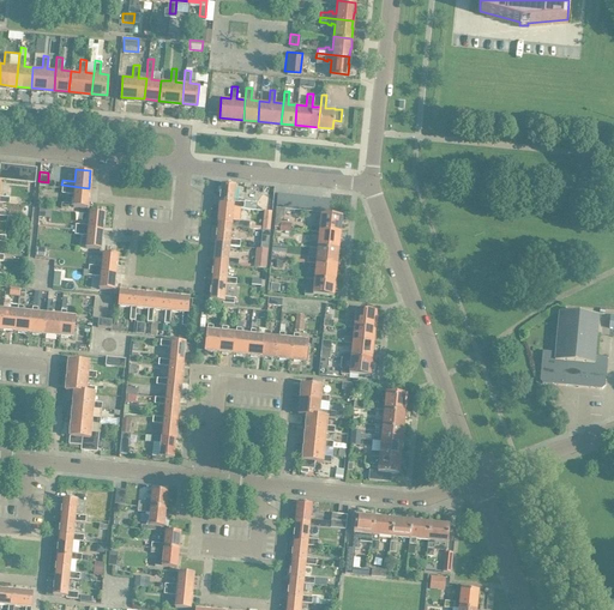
[(233,204),(241,205),(244,205),(245,199),(234,198),(235,183),(221,182),(220,201),(233,203),(233,204)]
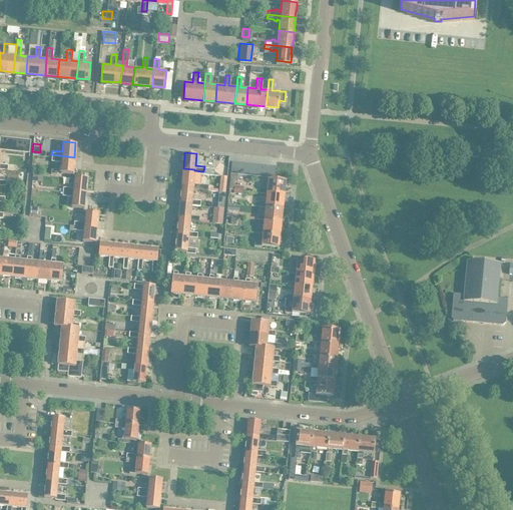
[(73,171),(74,157),(51,154),(51,156),(46,155),(45,159),(51,159),(51,158),(61,159),(60,170),(73,171)]
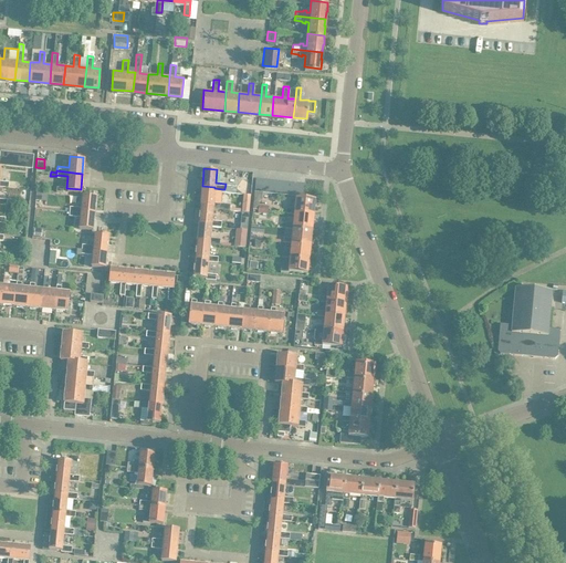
[(212,205),(212,206),(234,208),(234,202),(221,200),(222,189),(215,188),(215,187),(202,186),(200,204),(212,205)]
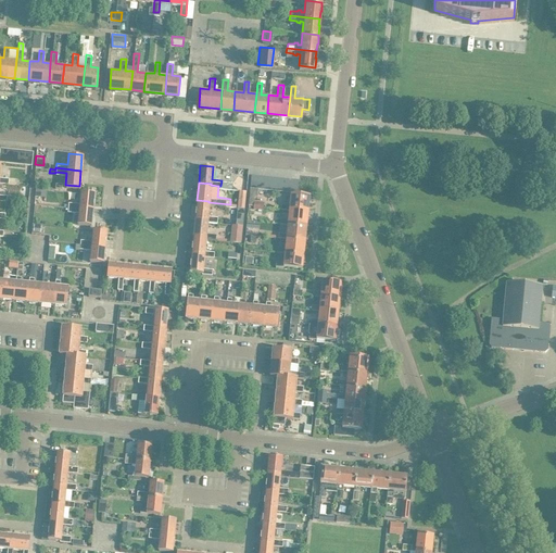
[(67,205),(92,208),(93,191),(80,190),(79,202),(68,201),(67,205)]
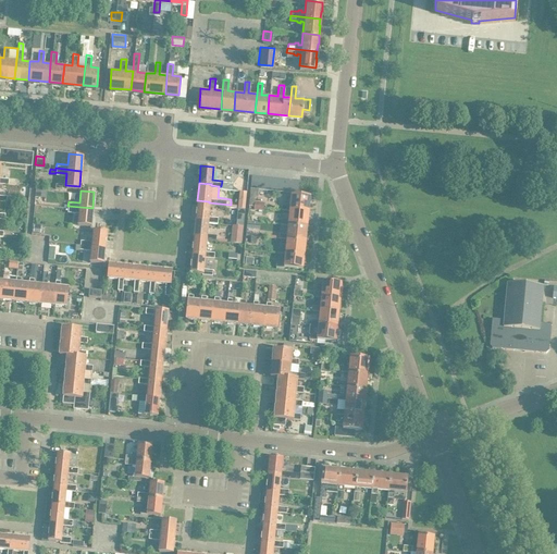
[(289,207),(308,209),(310,194),(291,192),(289,202),(282,202),(282,207),(289,208),(289,207)]
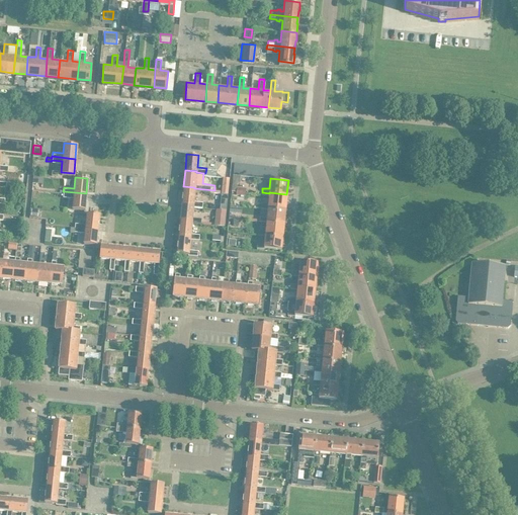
[(193,203),(193,204),(202,205),(202,200),(193,199),(194,188),(194,187),(183,186),(181,202),(193,203)]
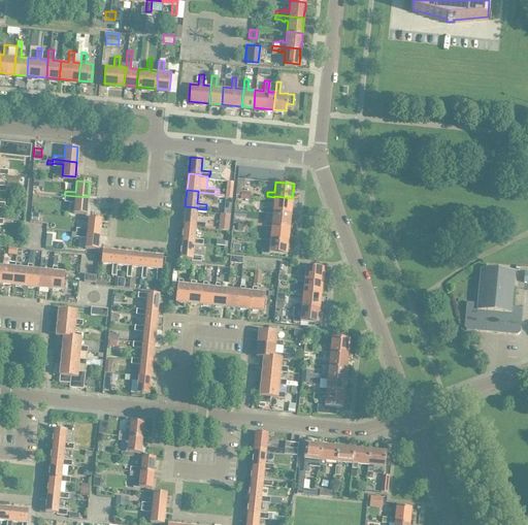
[(87,212),(87,211),(88,197),(64,195),(64,199),(74,200),(73,211),(87,212)]
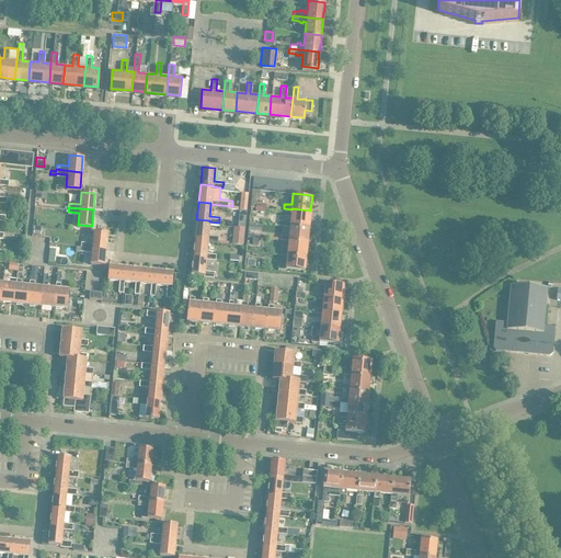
[(289,223),(309,225),(310,211),(292,208),(292,209),(290,219),(283,218),(282,223),(289,224),(289,223)]
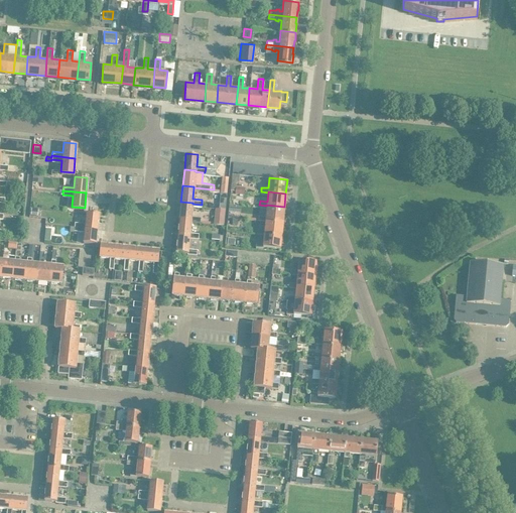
[(190,219),(190,220),(200,221),(201,216),(191,215),(192,204),(192,203),(180,202),(179,218),(190,219)]
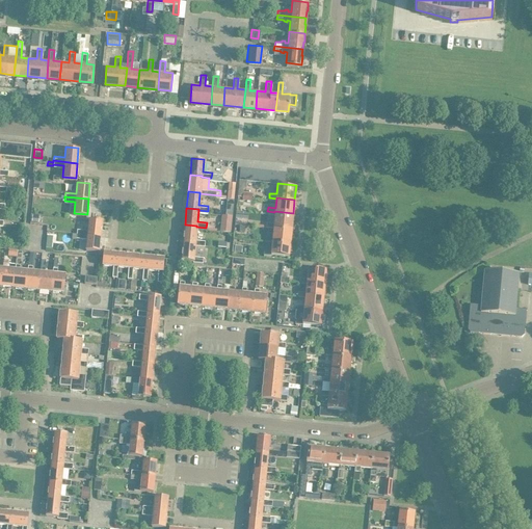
[(273,225),(292,227),(293,213),(274,211),(274,212),(273,221),(266,220),(266,226),(273,226),(273,225)]
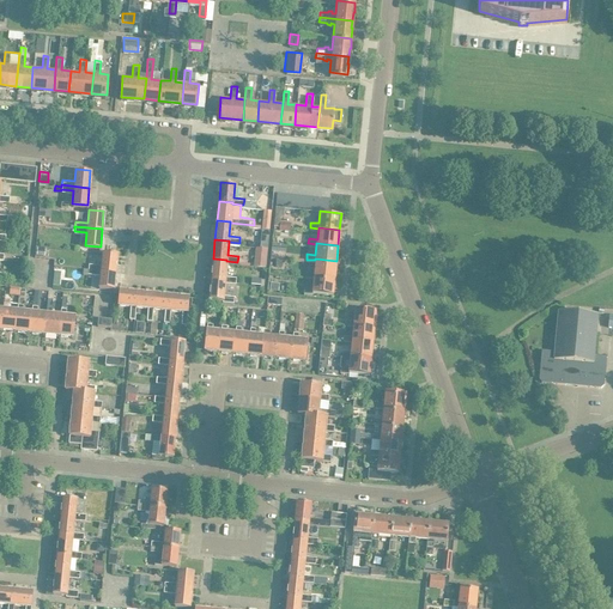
[(89,267),(115,270),(117,253),(102,250),(101,263),(89,262),(89,267)]
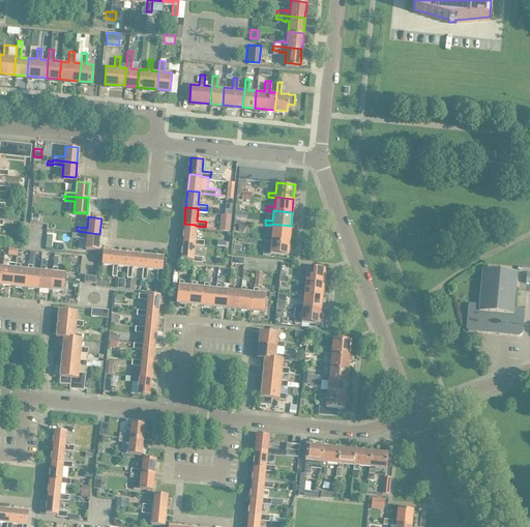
[(194,241),(194,242),(203,243),(204,238),(195,237),(196,226),(196,225),(184,224),(182,240),(194,241)]
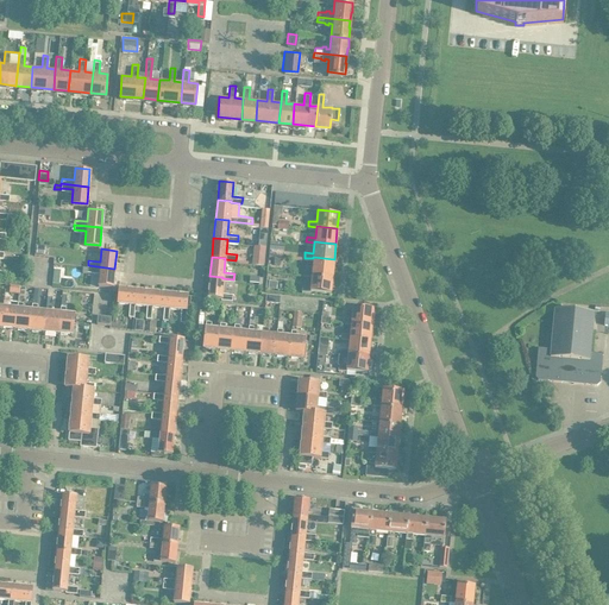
[(311,272),(332,275),(334,259),(313,257),(313,258),(312,269),(303,268),(302,273),(311,275),(311,272)]
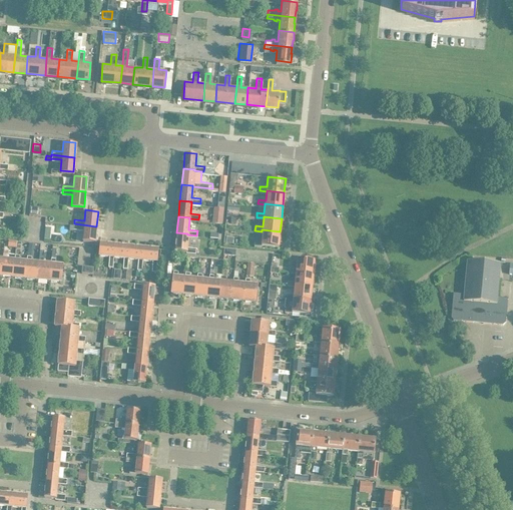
[(95,240),(95,239),(96,226),(74,223),(73,227),(83,228),(82,239),(95,240)]
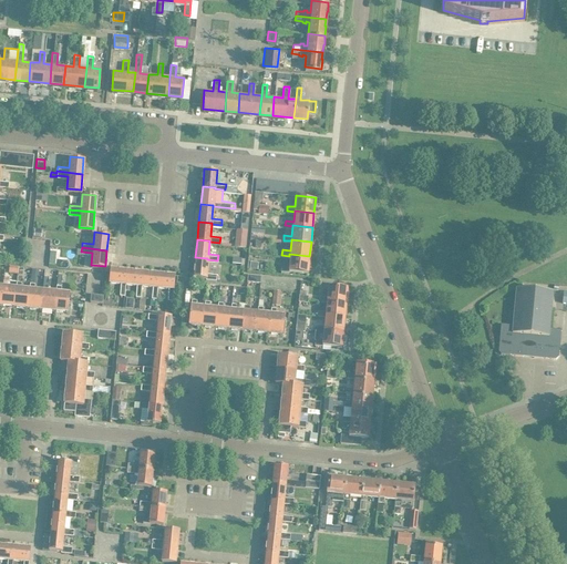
[(289,268),(308,270),(309,256),(289,254),(289,256),(289,265),(281,264),(280,269),(289,270),(289,268)]
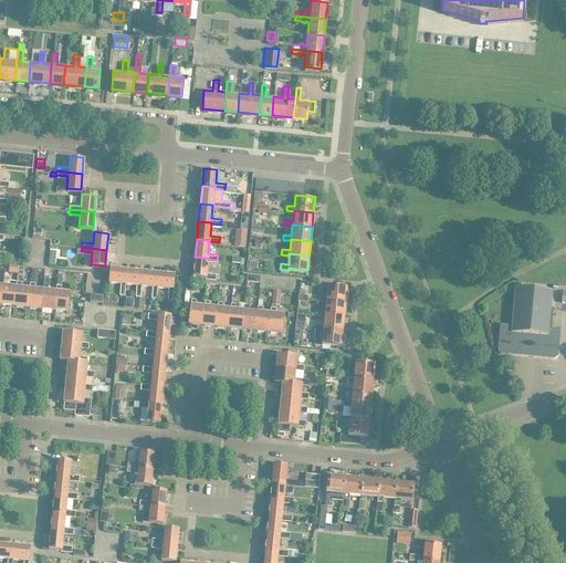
[(205,277),(216,278),(216,272),(206,271),(207,259),(207,258),(195,257),(192,274),(205,275),(205,277)]
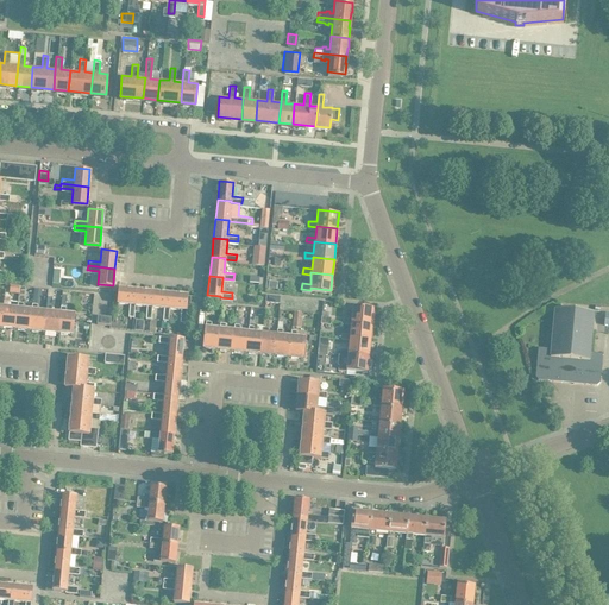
[(136,288),(119,287),(118,287),(117,301),(130,302),(129,314),(133,315),(135,303),(135,302),(136,288)]
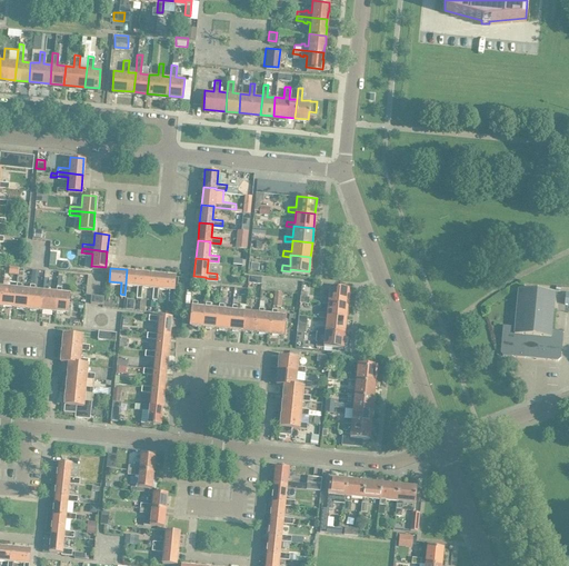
[(126,283),(126,284),(137,285),(136,296),(140,296),(141,285),(142,271),(127,269),(126,283)]
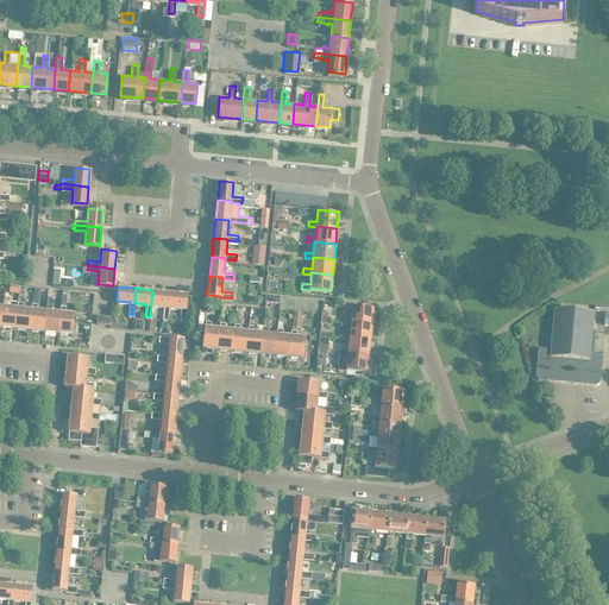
[(151,304),(164,306),(163,317),(168,319),(169,307),(168,307),(169,291),(152,290),(151,304)]
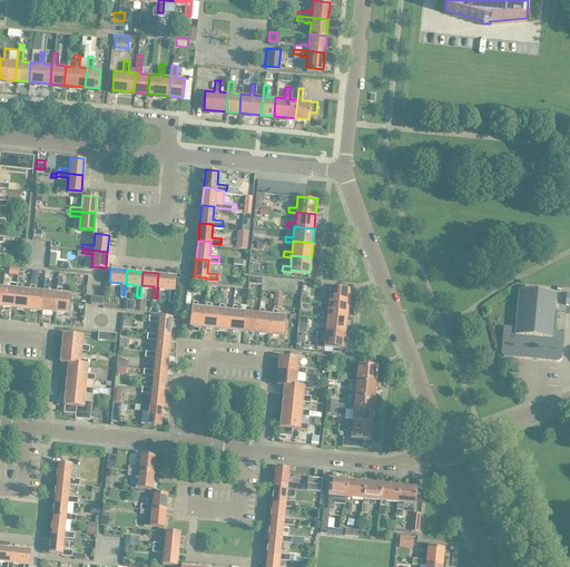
[(157,287),(158,287),(169,289),(168,300),(173,300),(175,275),(158,273),(157,287)]
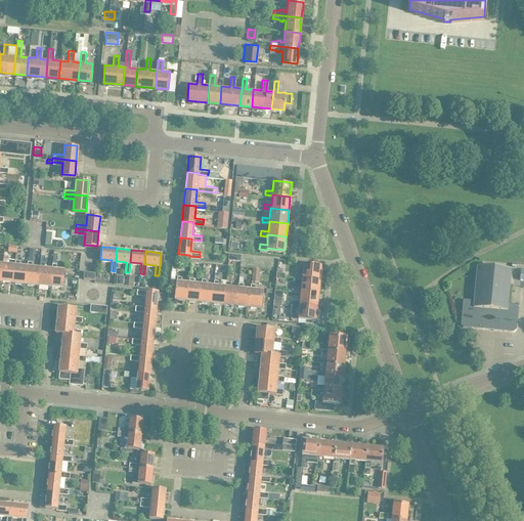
[(3,254),(2,262),(0,279),(13,280),(14,263),(7,263),(7,255),(3,254)]
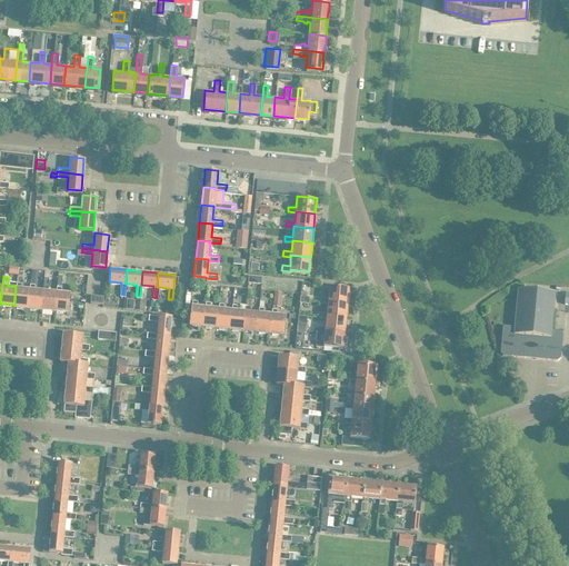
[(42,289),(40,308),(53,309),(56,290),(47,289),(49,276),(43,276),(43,283),(42,289)]
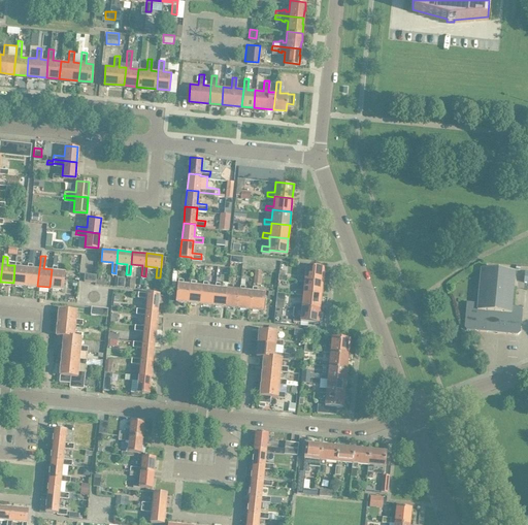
[(52,264),(52,269),(50,287),(63,288),(64,270),(56,270),(58,257),(54,256),(53,264),(52,264)]
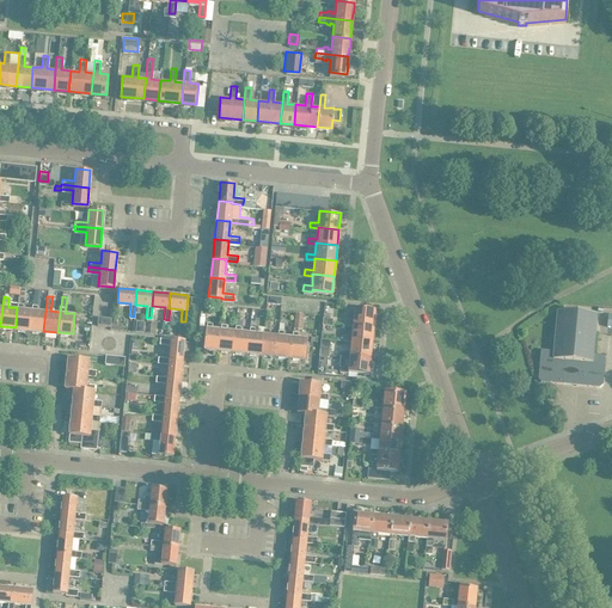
[(17,307),(16,327),(29,330),(31,309),(23,308),(23,301),(18,301),(17,307)]
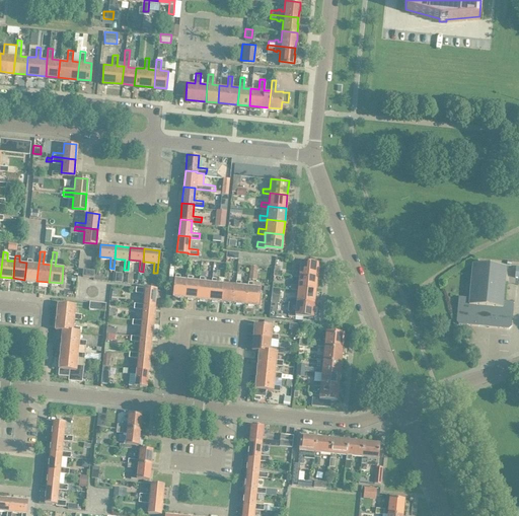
[(26,263),(24,280),(36,281),(39,264),(31,263),(31,258),(27,256),(26,263)]
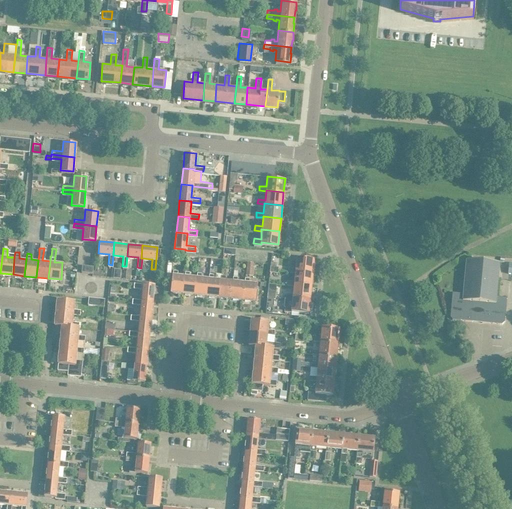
[(295,269),(312,271),(314,257),(296,256),(295,266),(288,265),(288,270),(295,271),(295,269)]
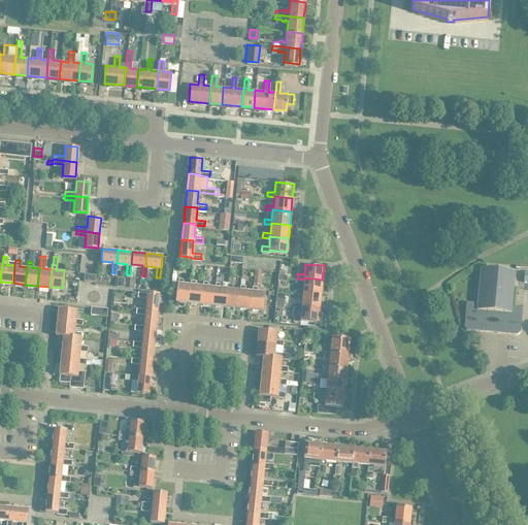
[(520,330),(522,304),(510,303),(515,268),(481,265),(477,300),(466,299),(464,325),(466,327),(517,332),(520,330)]
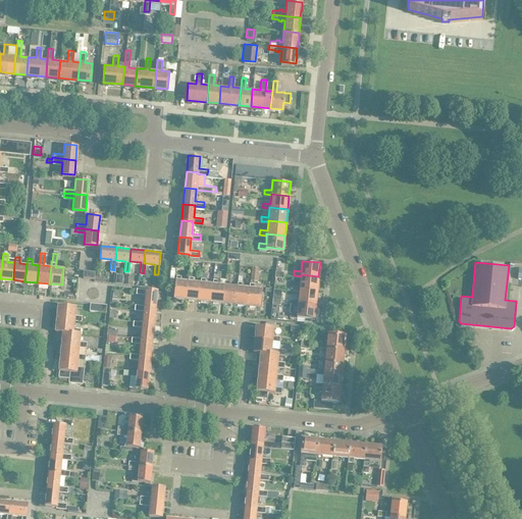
[(83,275),(94,277),(95,270),(84,268),(83,275)]
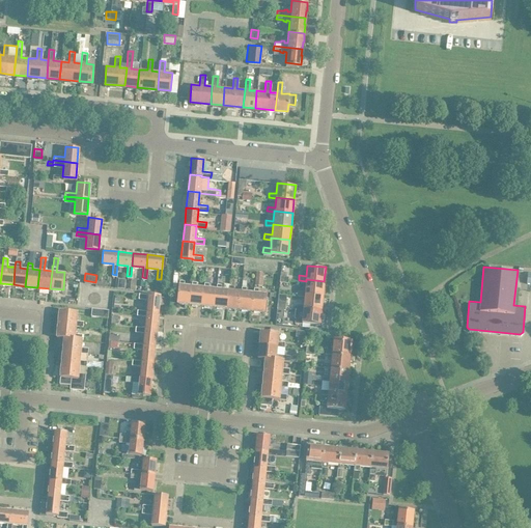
[(216,287),(214,305),(226,306),(228,289),(221,288),(221,282),(220,282),(221,274),(217,274),(216,287)]
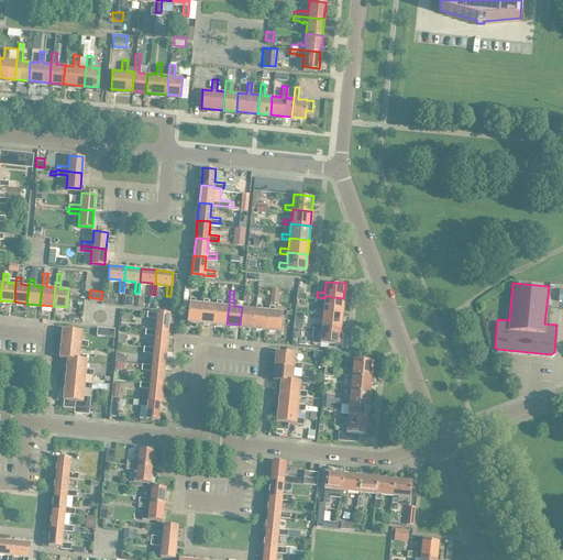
[(187,319),(200,321),(202,303),(194,302),(195,296),(190,295),(189,302),(187,319)]
